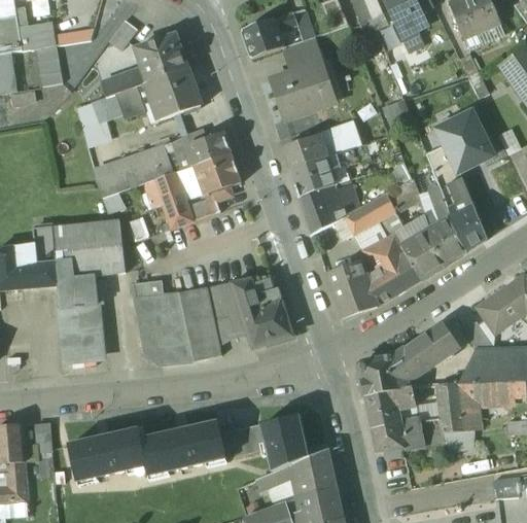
[(18,26),(28,25),(25,5),(14,7),(13,0),(0,0),(0,16),(16,14),(18,26)]
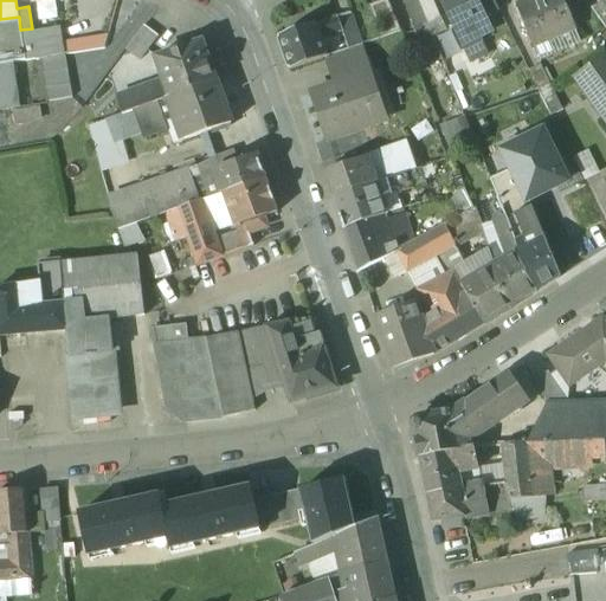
[(374,0),(372,1),(384,31),(400,24),(389,0),(374,0)]
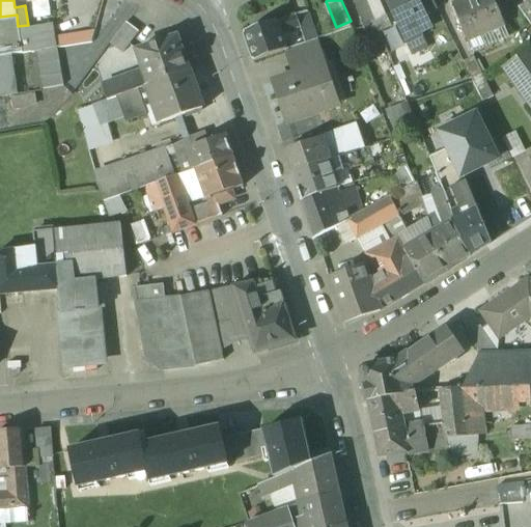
[(353,0),(363,22),(374,17),(367,0),(353,0)]
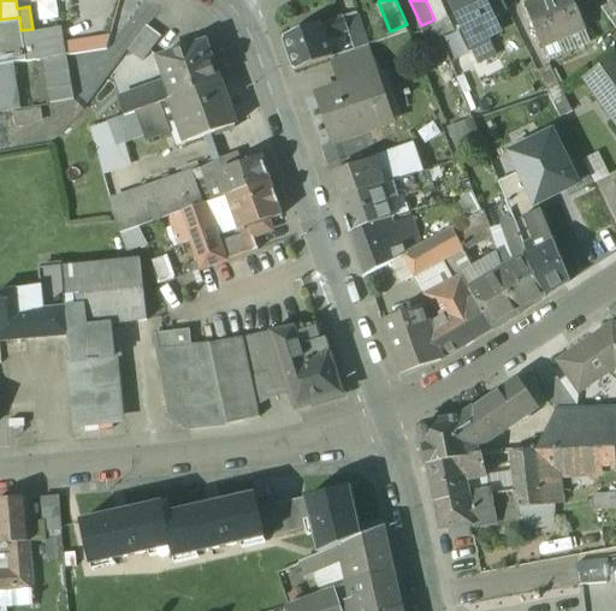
[(426,0),(434,19),(448,13),(442,0),(426,0)]
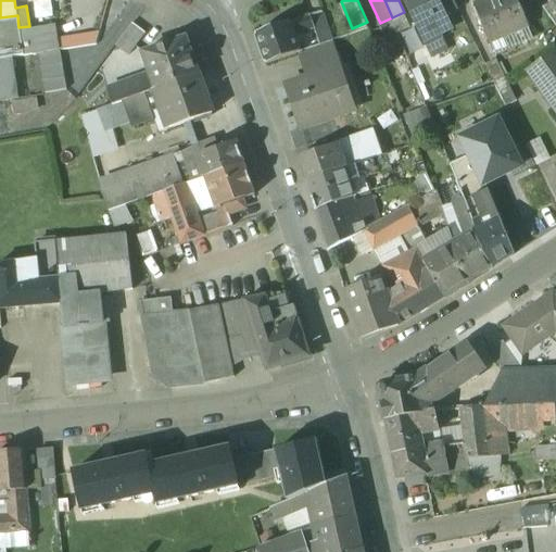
[(404,0),(422,38),(439,29),(452,23),(445,11),(440,0),(404,0)]
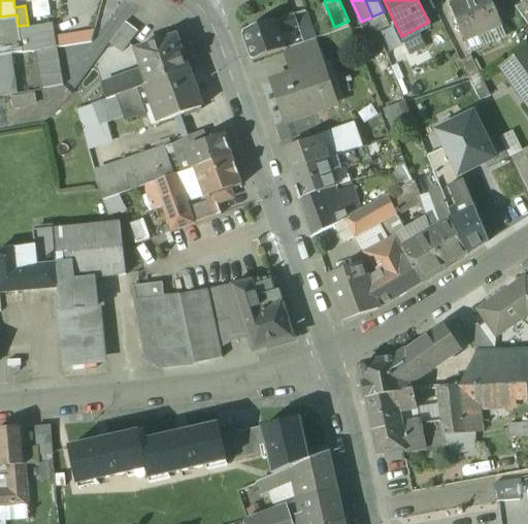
[(434,5),(431,0),(418,0),(423,10),(434,5)]
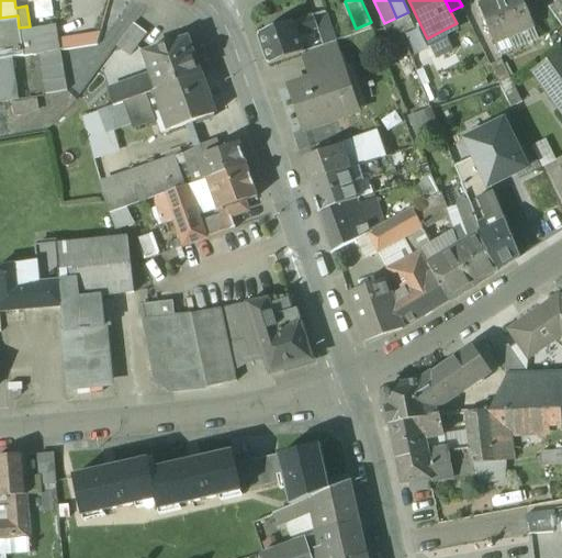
[(487,0),(480,3),(495,40),(534,23),(524,0),(487,0)]
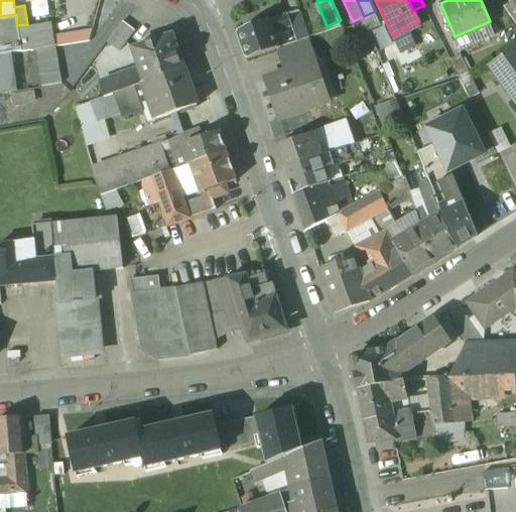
[(298,8),(287,12),(291,23),(297,39),(308,35),(298,8)]
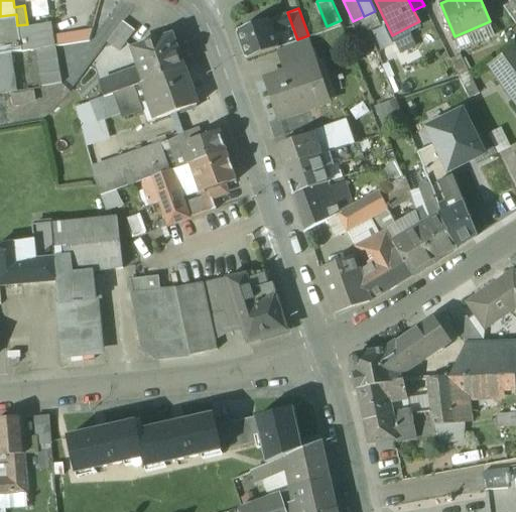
[(287,12),(269,18),(273,30),(291,23),(287,12)]
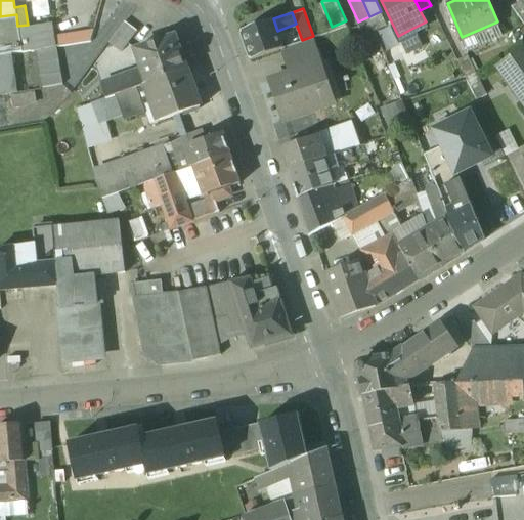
[(381,12),(369,16),(369,17),(374,28),(386,23),(381,12)]
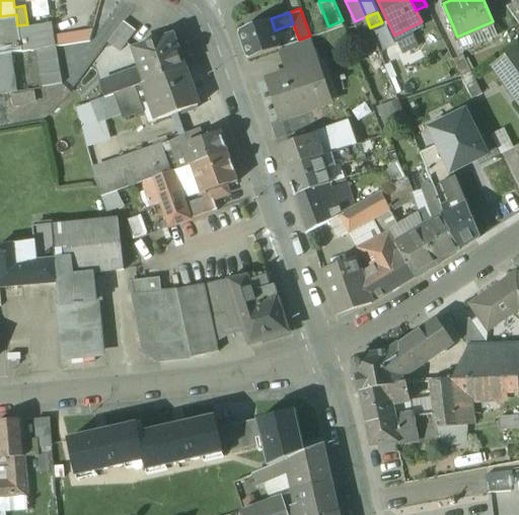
[(16,14),(0,16),(0,52),(10,51),(22,48),(17,25),(16,14)]
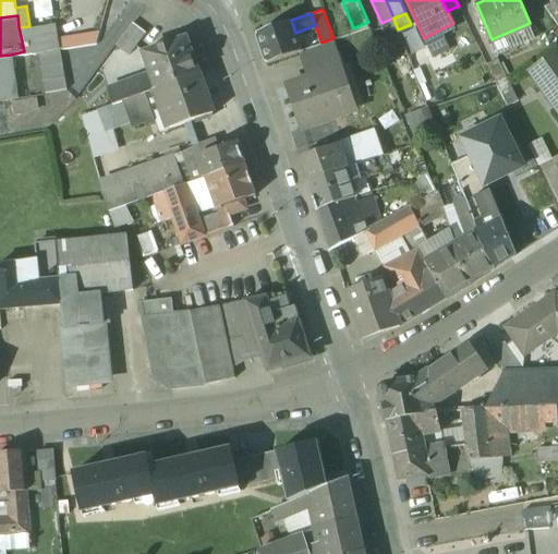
[(290,19),(255,32),(266,61),(301,49),(295,33),(291,20),(290,19)]
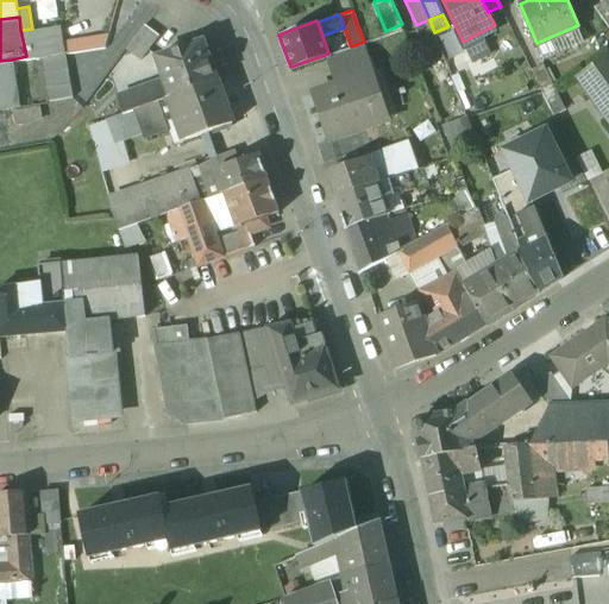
[(429,20),(416,25),(426,51),(440,46),(434,32),(429,20)]
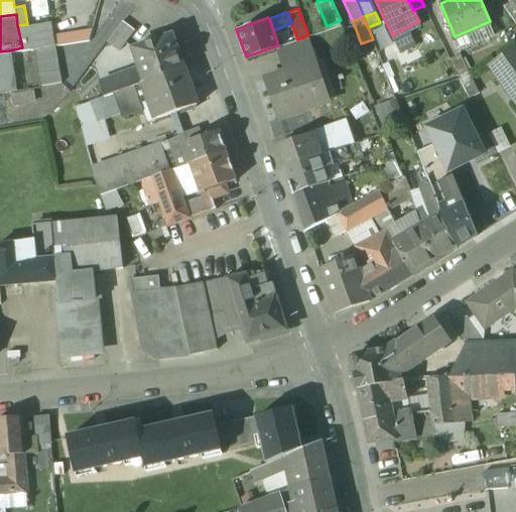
[(27,24),(17,25),(22,47),(32,46),(52,42),(50,21),(27,24)]
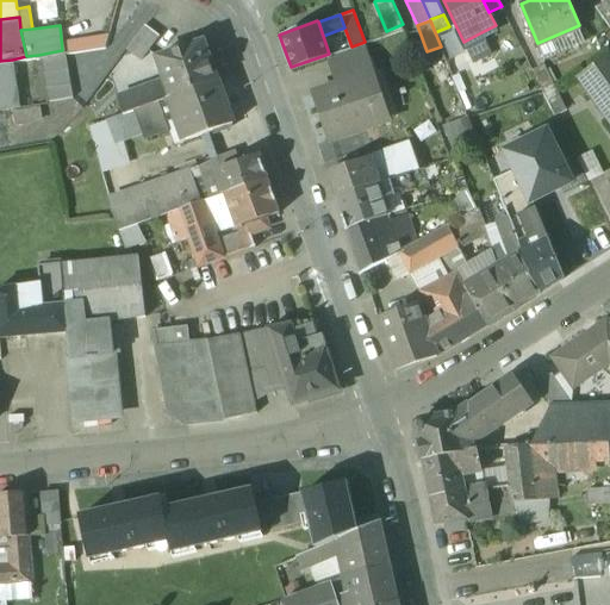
[(143,25),(126,47),(141,58),(157,36),(143,25)]
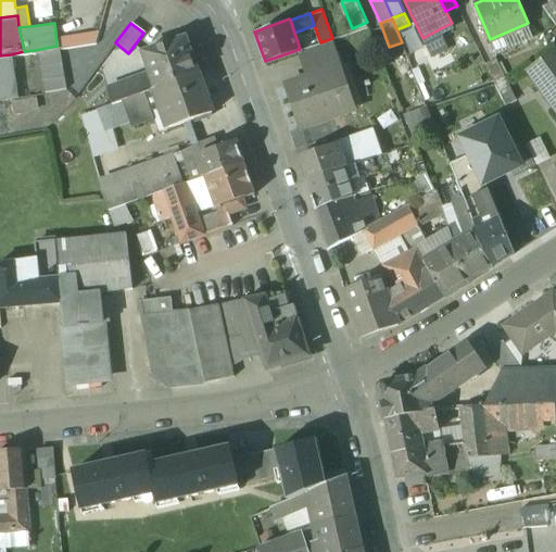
[(62,33),(63,45),(99,41),(98,29),(62,33)]
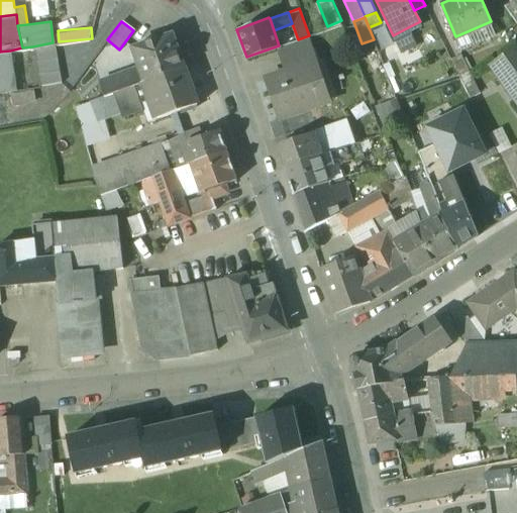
[(408,27),(393,35),(400,50),(416,42),(408,27)]
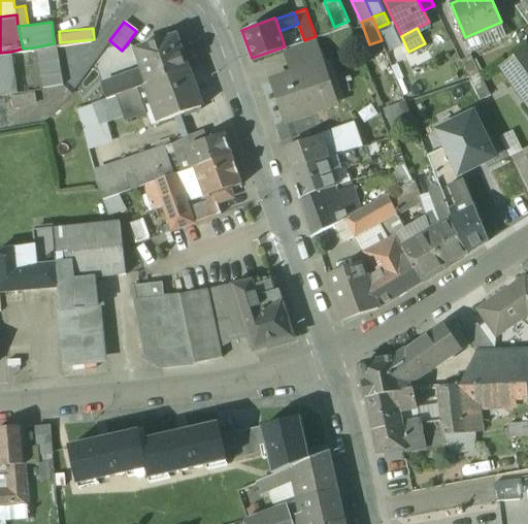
[(173,34),(135,46),(143,70),(146,82),(152,79),(189,67),(193,65),(183,42),(178,44),(173,34)]
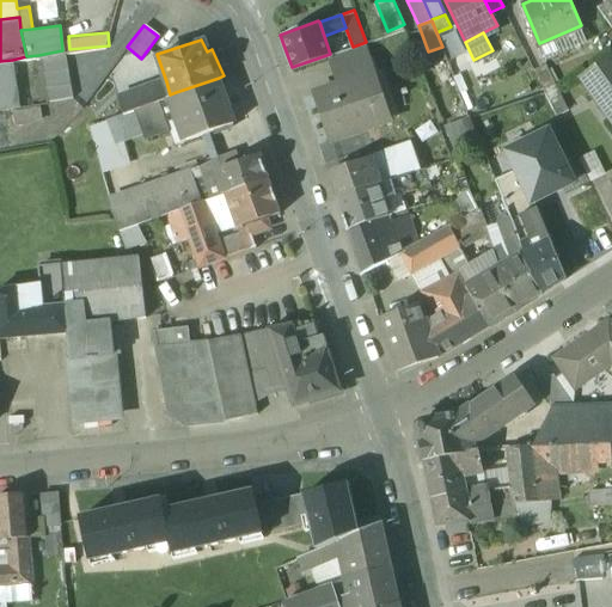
[(353,47),(330,54),(340,83),(369,73),(371,75),(378,73),(366,42),(353,47)]
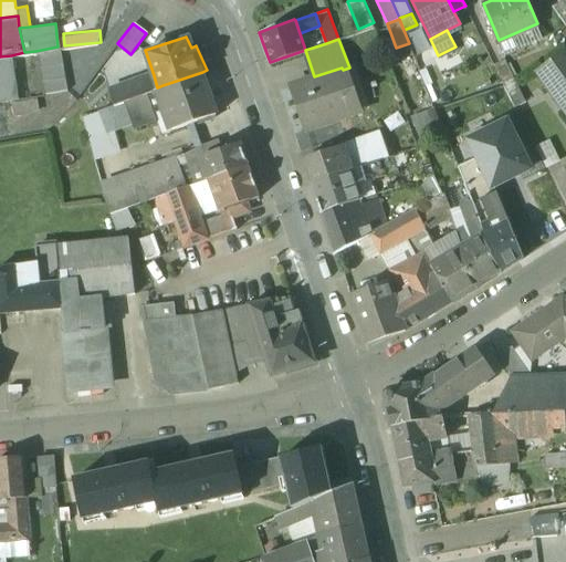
[(60,47),(35,51),(42,92),(66,87),(60,47)]
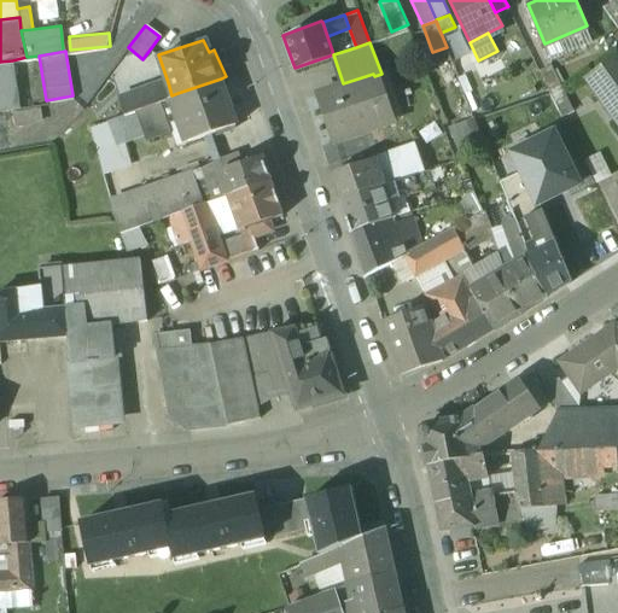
[(617,52),(588,75),(617,117),(617,176),(616,179),(617,181),(617,52)]
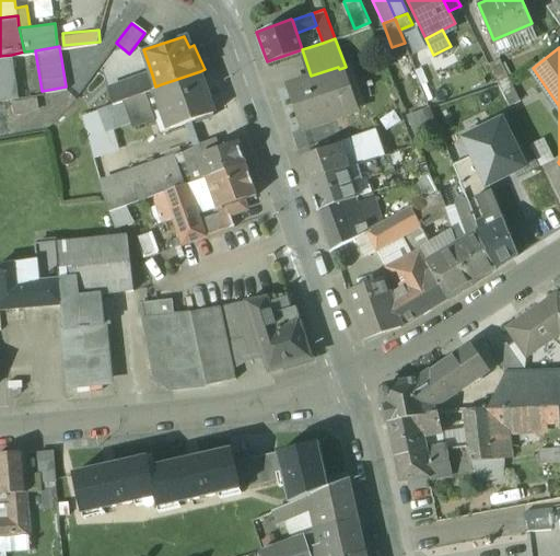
[(0,97),(18,95),(11,55),(0,56),(0,97)]
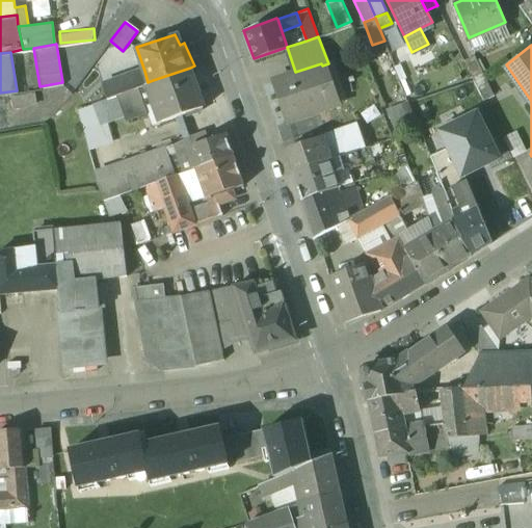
[(321,63),(295,72),(274,78),(289,120),(341,102),(328,63),(322,66),(321,63)]
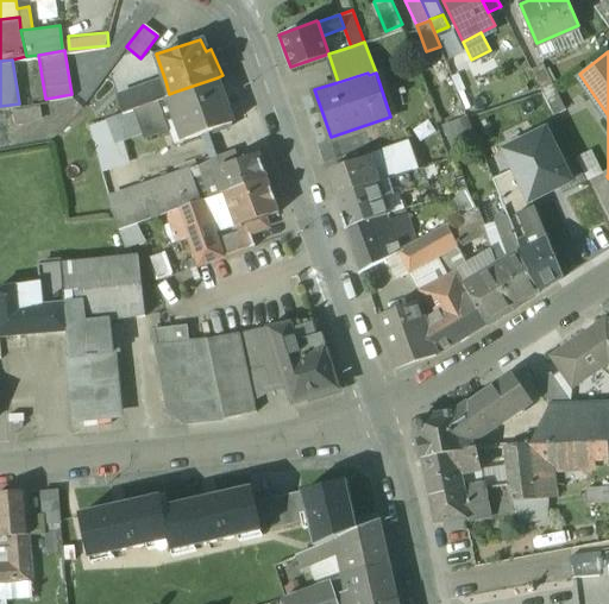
[(218,77),(175,92),(190,137),(233,120),(218,77)]
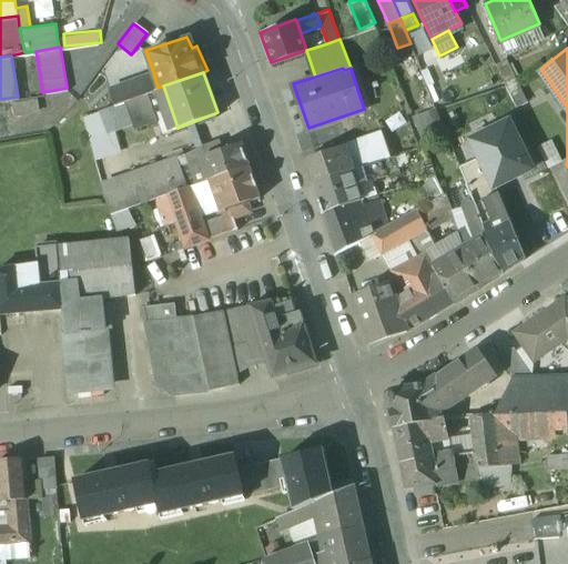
[(123,83),(109,89),(113,102),(158,88),(154,76),(146,78),(143,76),(123,83)]
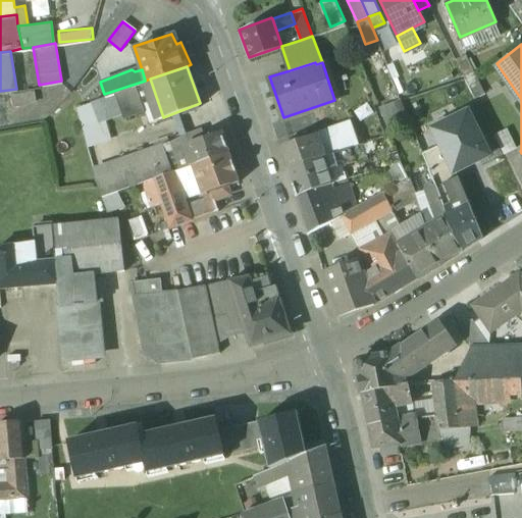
[(87,143),(112,137),(102,96),(76,102),(87,143)]
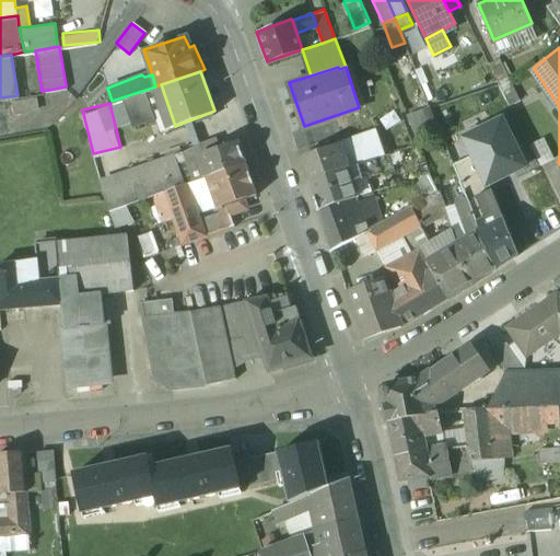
[(407,114),(417,141),(439,134),(429,105),(407,114)]
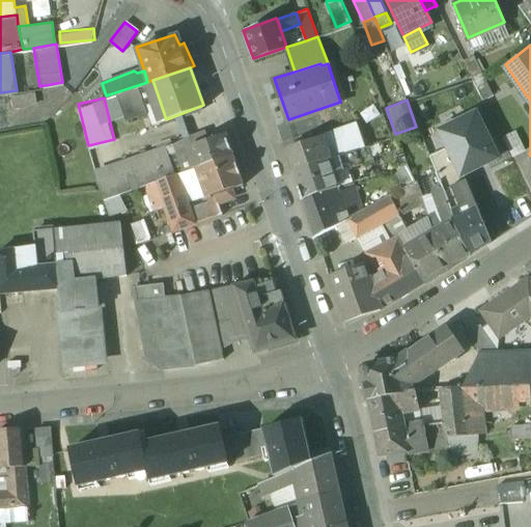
[(477,112),(439,131),(447,147),(462,177),(500,160),(477,112)]
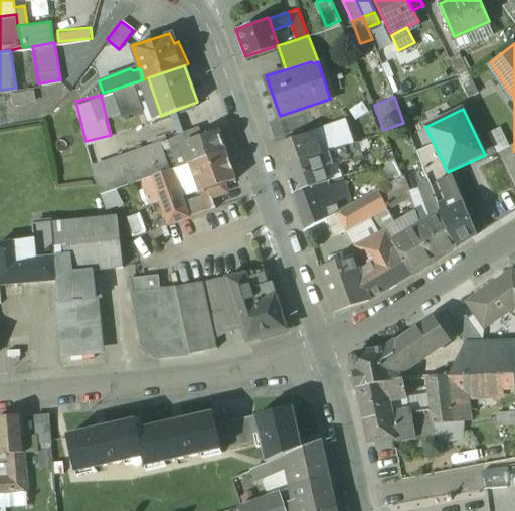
[(351,133),(343,114),(330,119),(335,133),(339,146),(344,144),(353,140),(351,133)]
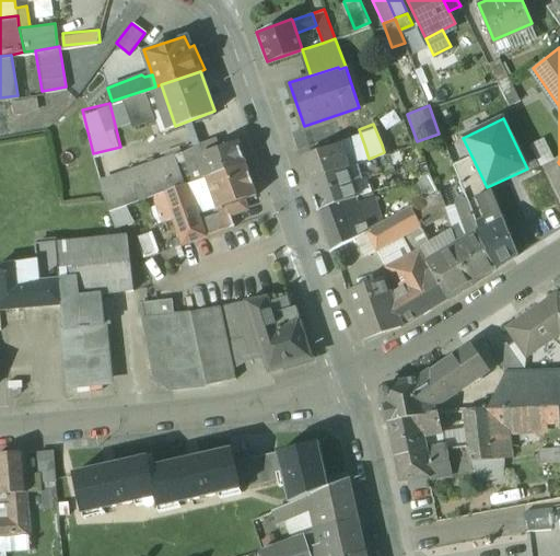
[(397,135),(382,145),(384,152),(385,152),(401,147),(397,135)]
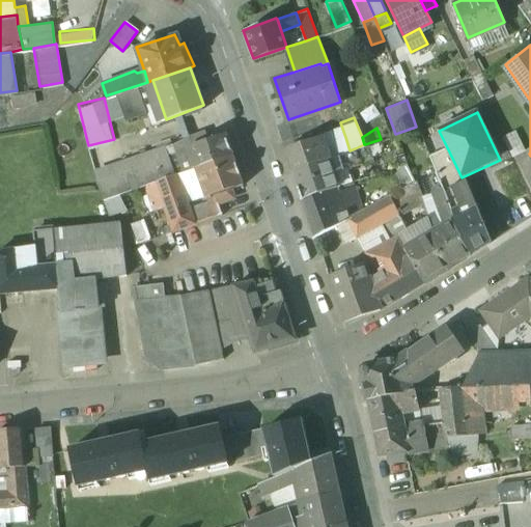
[(178,172),(196,167),(189,144),(206,138),(203,130),(186,135),(170,144),(172,150),(168,153),(175,173),(178,172)]
